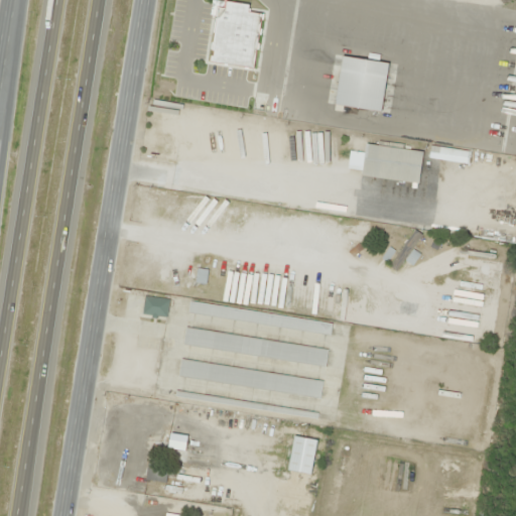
[(266,29),(260,28),(262,9),(235,5),(233,23),(216,21),(213,49),(228,51),(224,83),(259,87),(266,29)]
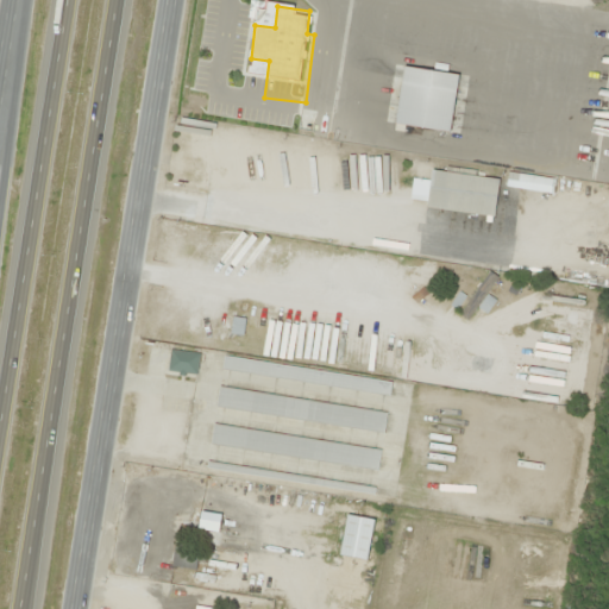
[(357,189),(387,193),(390,171),(359,168),(357,189)]
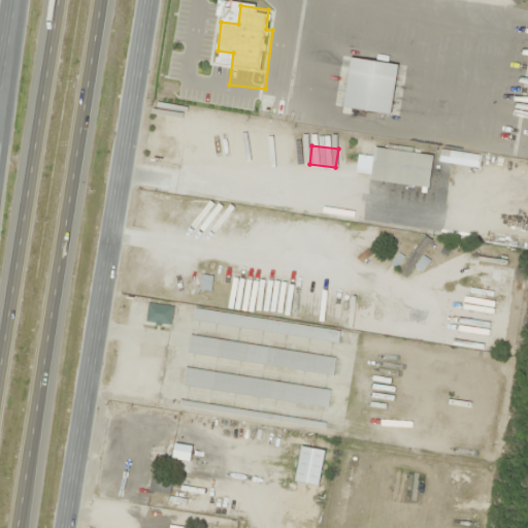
[(429,187),(432,155),(373,149),(370,182),(429,187)]
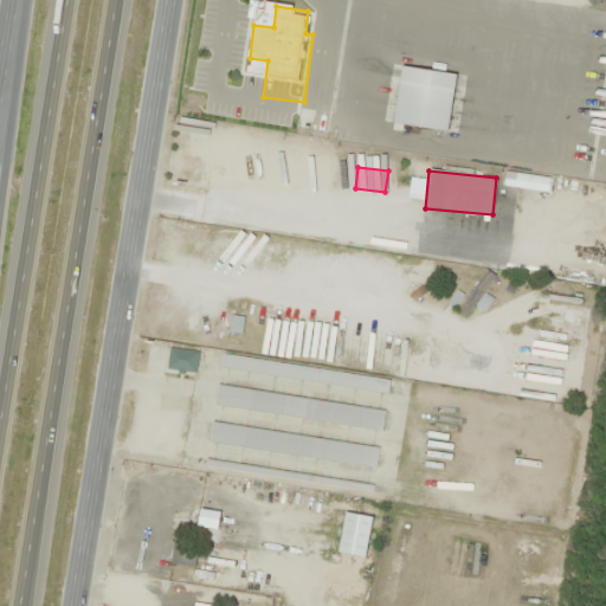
[(494,298),(484,291),(495,277),(487,271),(457,311),(466,318),(476,305),(484,311),(494,298)]
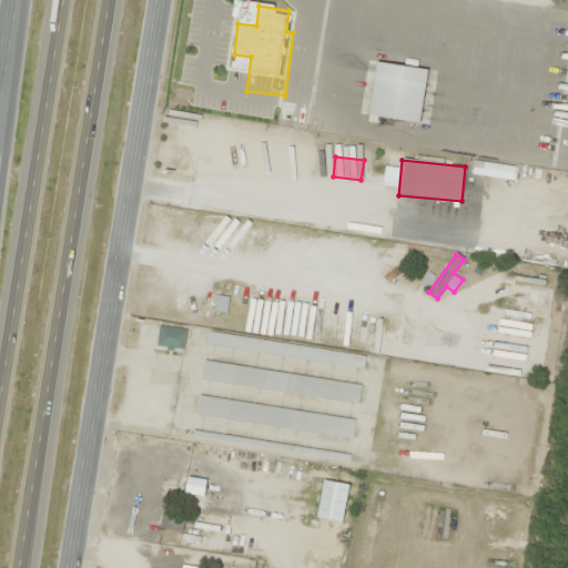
[(229,297),(219,295),(215,311),(225,313),(229,297)]
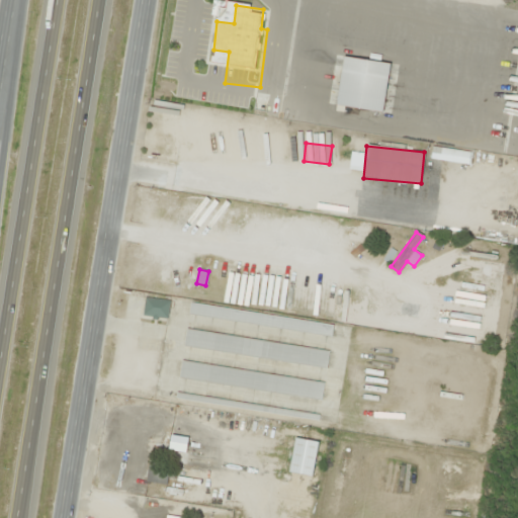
[(143,316),(167,319),(169,300),(145,297),(143,316)]
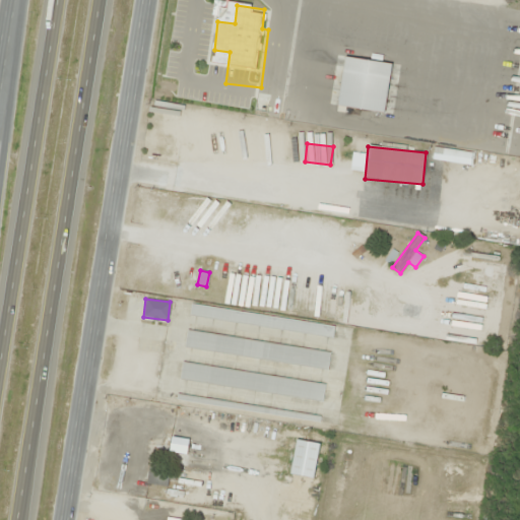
[(186,330),(184,348),(328,369),(330,350),(186,330)]
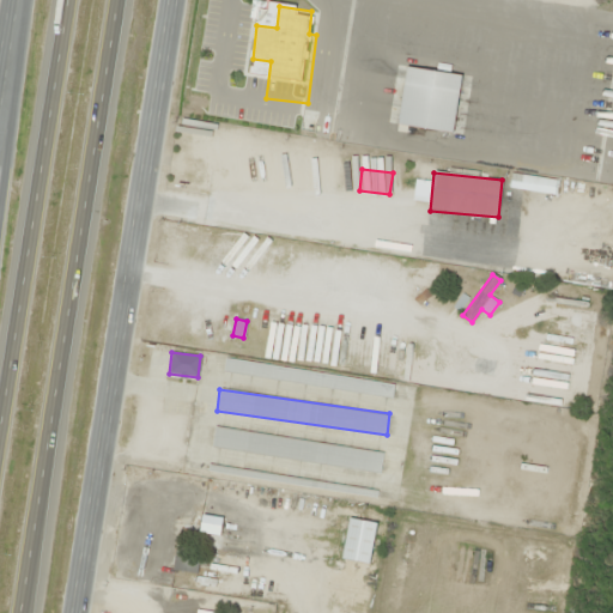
[(214,428),(212,447),(380,472),(383,451),(214,428)]
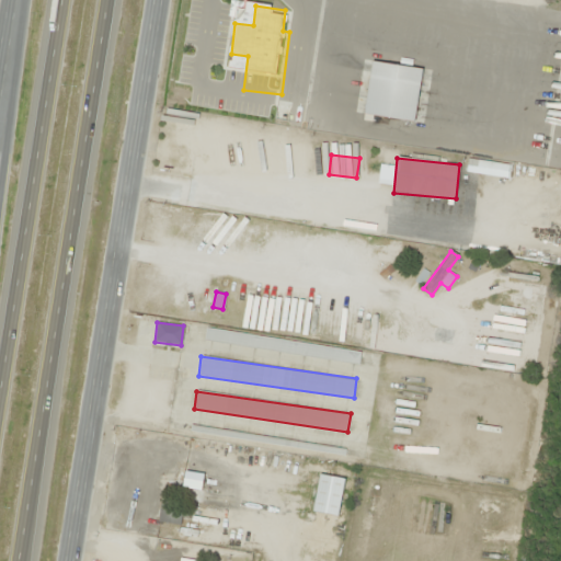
[(181,524),(183,503),(161,501),(159,522),(181,524)]
